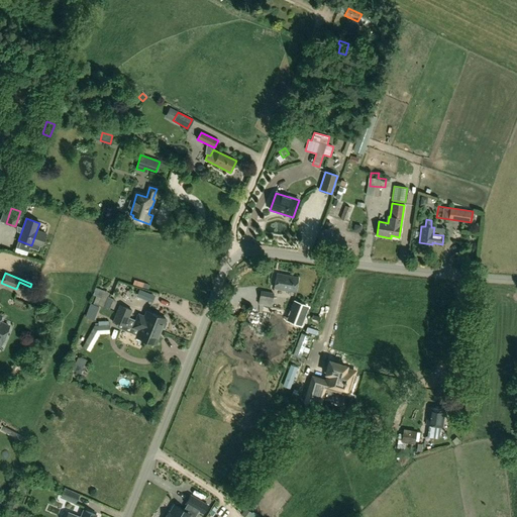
[(274,289),(296,292),(298,278),(277,274),(274,289)]
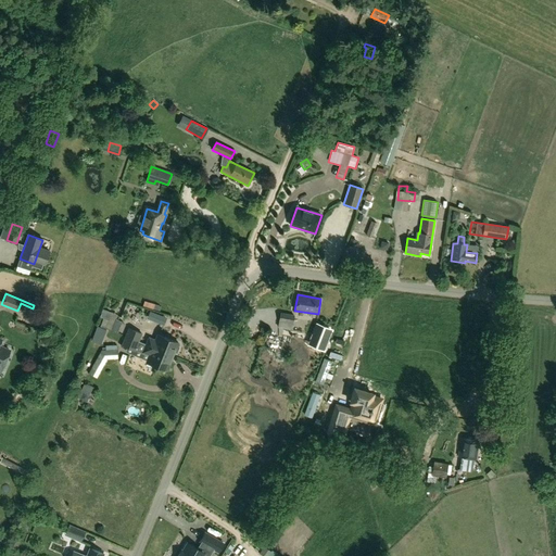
[(137,308),(141,300),(131,295),(127,303),(137,308)]
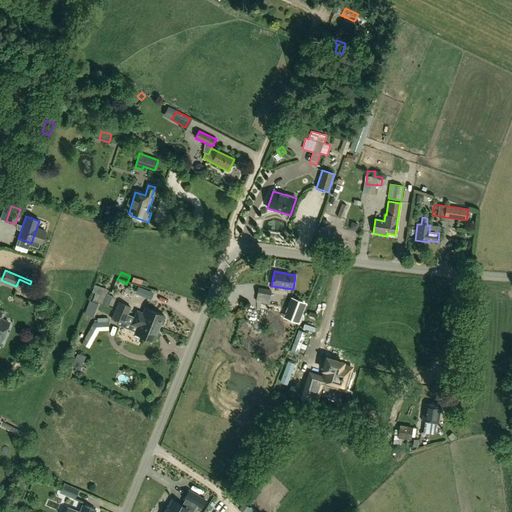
[(91,301),(98,303),(103,288),(96,285),(90,300),(91,301)]
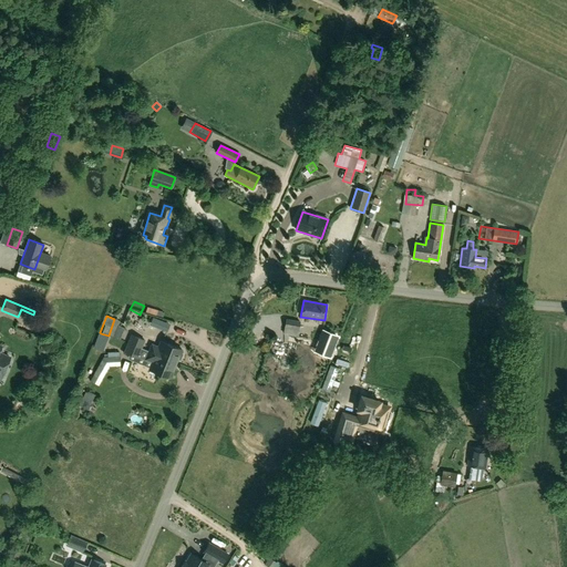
[(114,319),(109,336),(114,338),(114,337),(121,339),(121,338),(124,340),(127,331),(124,330),(124,328),(119,326),(120,321),(114,319)]
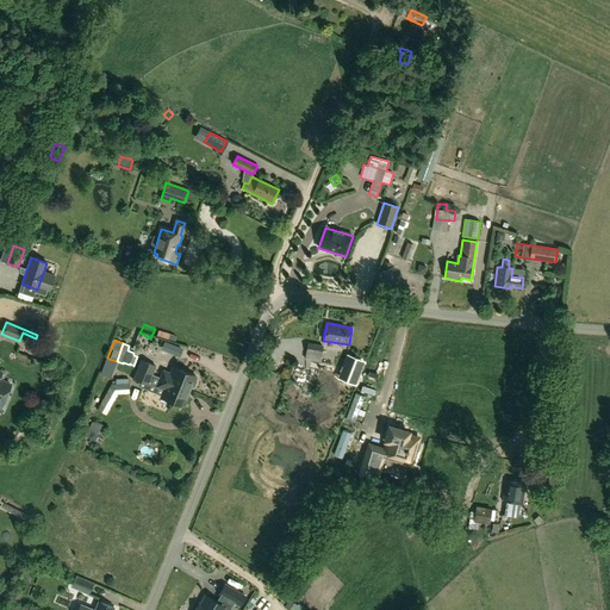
[(309,343),(305,359),(319,362),(323,347),(309,343)]
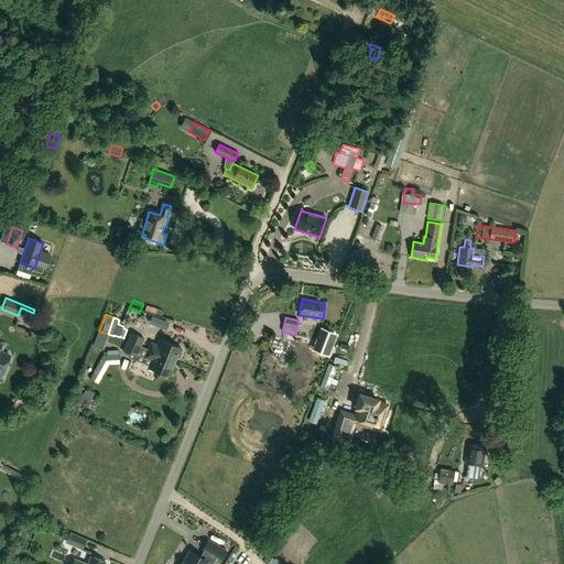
[(329,328),(329,338),(339,338),(339,328),(329,328)]
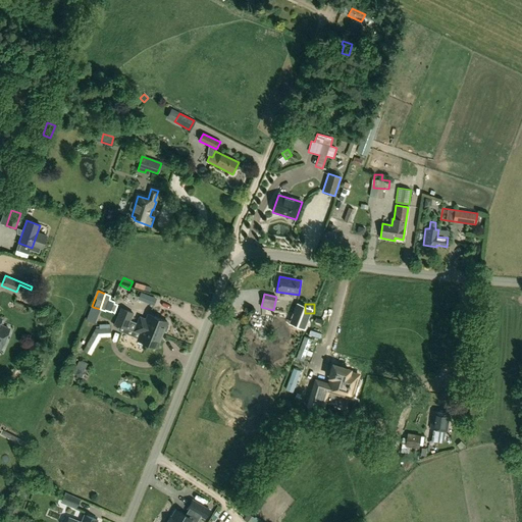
[(93,307),(89,315),(91,316),(89,320),(95,322),(100,309),(93,307)]
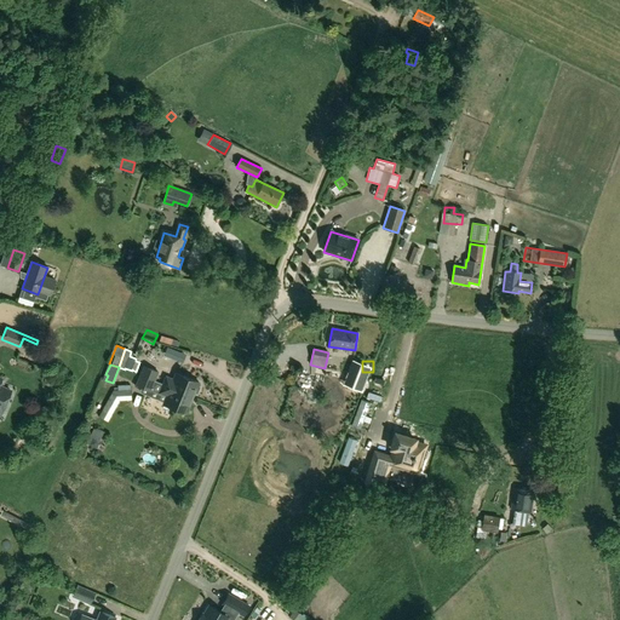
[(143,365),(139,375),(154,382),(159,371),(143,365)]
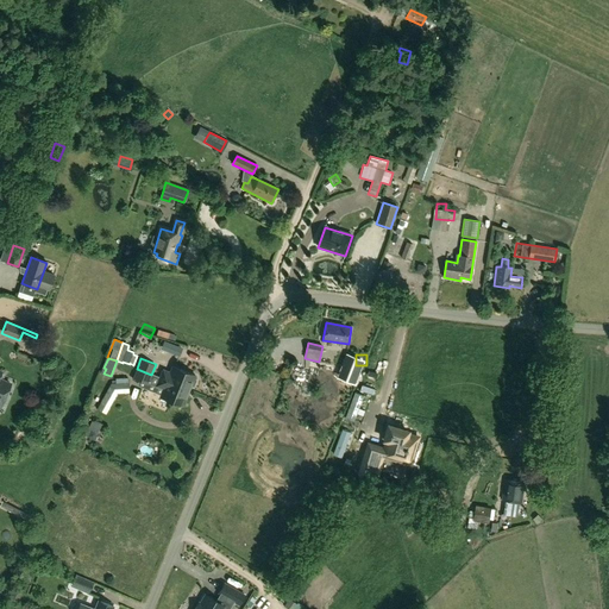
[(159,378),(189,390),(192,385),(194,387),(196,380),(194,380),(195,376),(173,366),(170,374),(163,370),(159,378)]
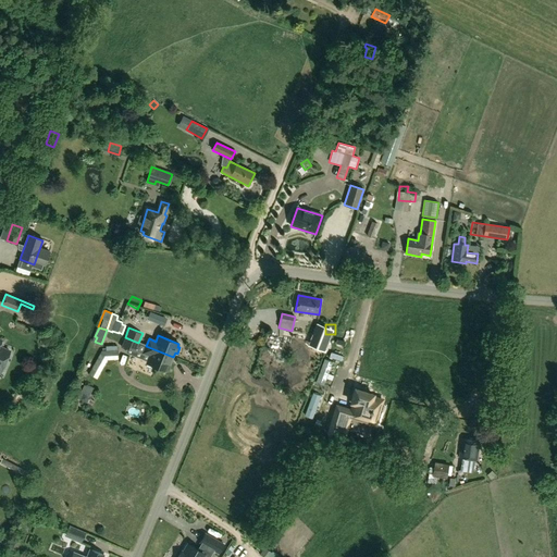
[(138,343),(125,337),(121,346),(135,351),(138,343)]
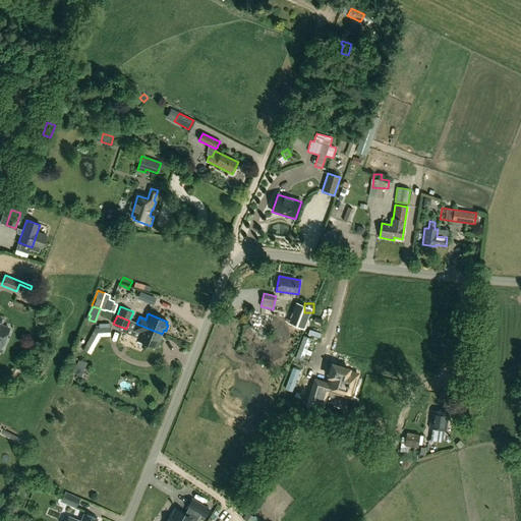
[(162,334),(136,324),(134,330),(140,333),(137,340),(157,347),(162,334)]
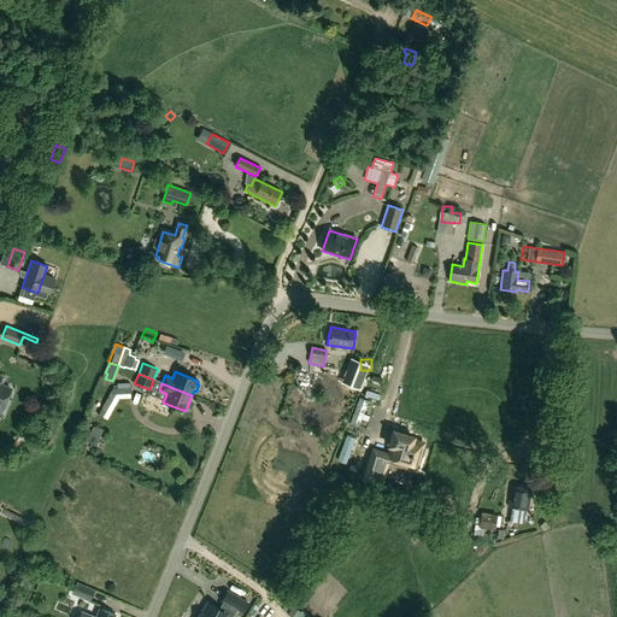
[(0,411),(3,407),(10,389),(0,385),(0,411)]
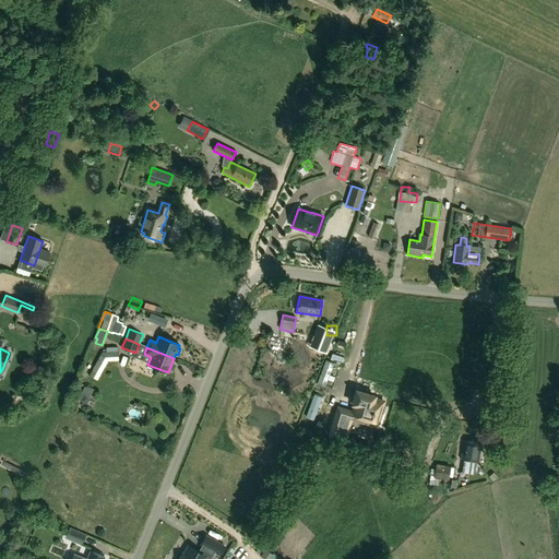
[(119,357),(118,352),(103,353),(90,376),(94,379),(105,357),(119,357)]
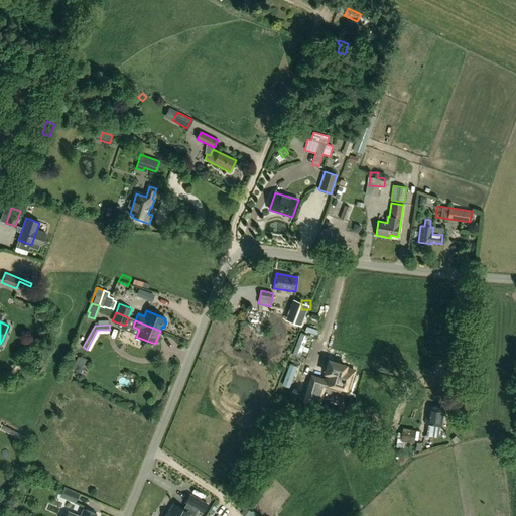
[(304,339),(296,359),(302,362),(310,341),(304,339)]
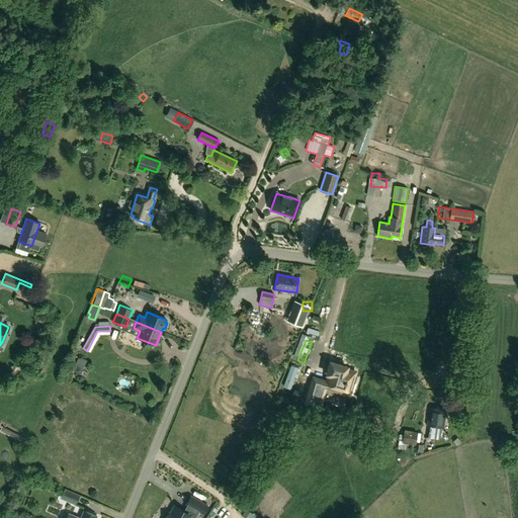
[(348,355),(330,354),(329,368),(332,368),(331,375),(317,374),(315,401),(330,402),(332,379),(341,379),(341,382),(352,383),(353,371),(356,371),(357,359),(348,358),(348,355)]
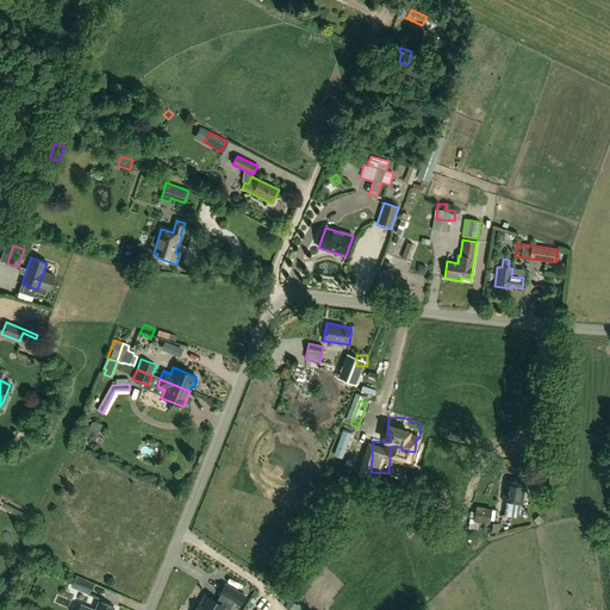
[(526,484),(505,480),(503,502),(522,504),(526,484)]
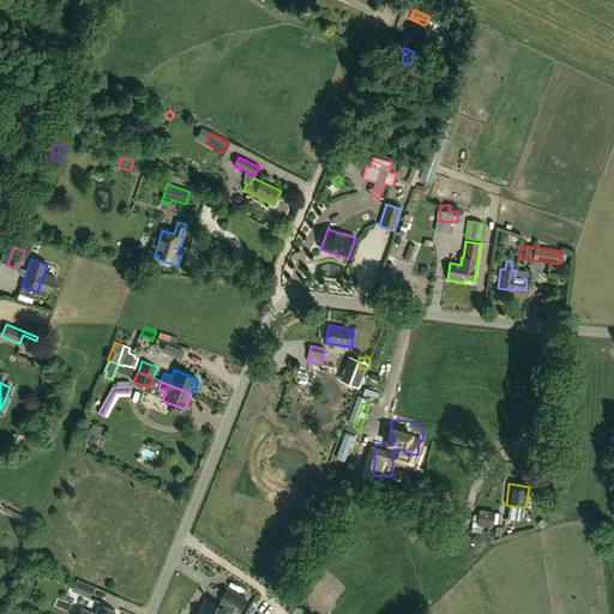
[(2,506),(0,510),(18,519),(19,515),(2,506)]
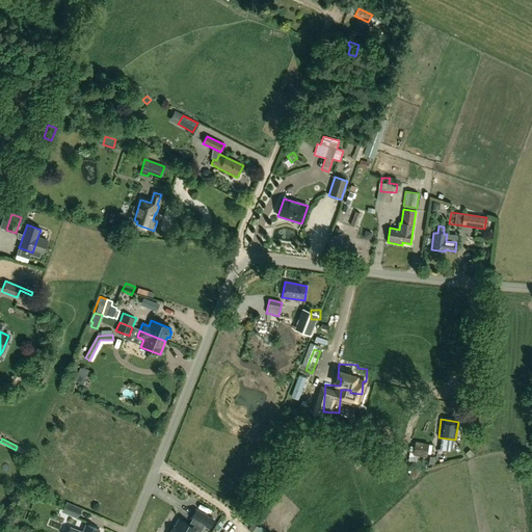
[(427,456),(429,446),(416,444),(414,454),(427,456)]
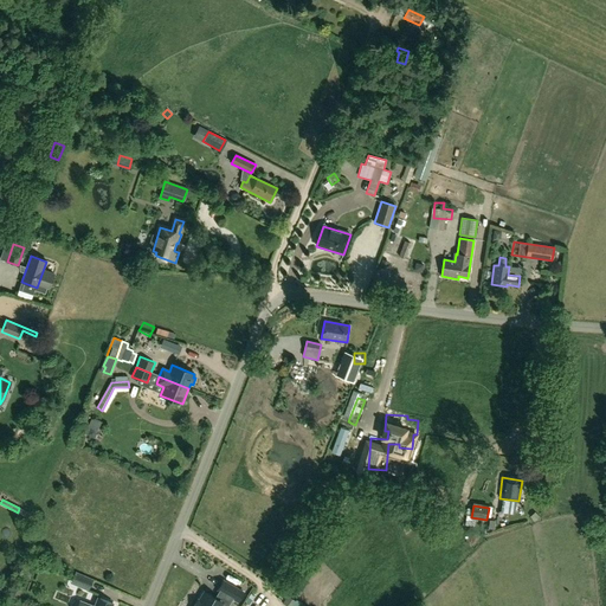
[(70,584),(88,591),(94,579),(75,572),(70,584)]
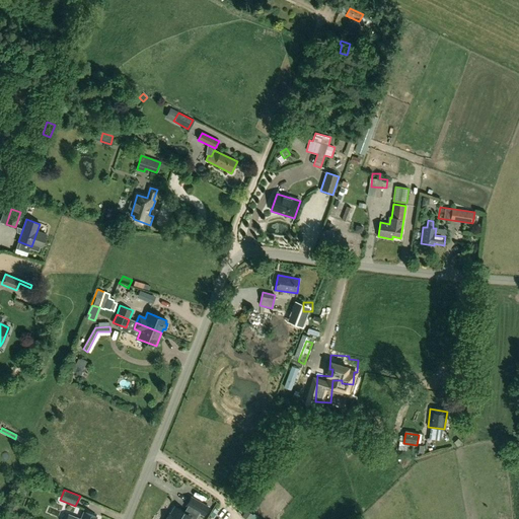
[(205,516),(209,508),(191,498),(187,505),(189,506),(184,512),(175,507),(167,518),(195,518),(199,513),(205,516)]
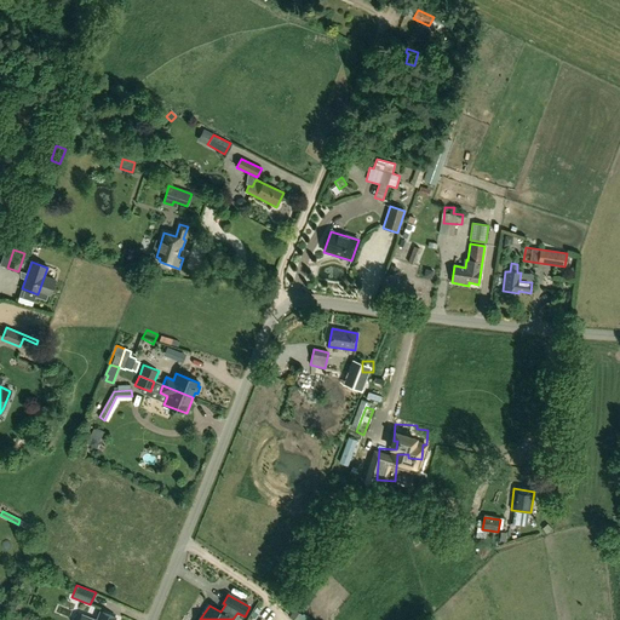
[(293,619),(298,619),(302,615),(294,609),(290,616),(293,619)]
